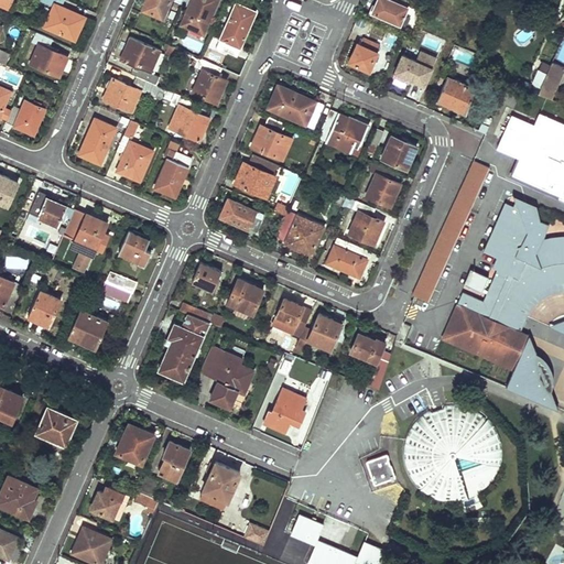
[(46,0),(52,2),(42,23),(73,38),(79,24),(77,23),(82,13),(61,2),(61,0),(46,0)]
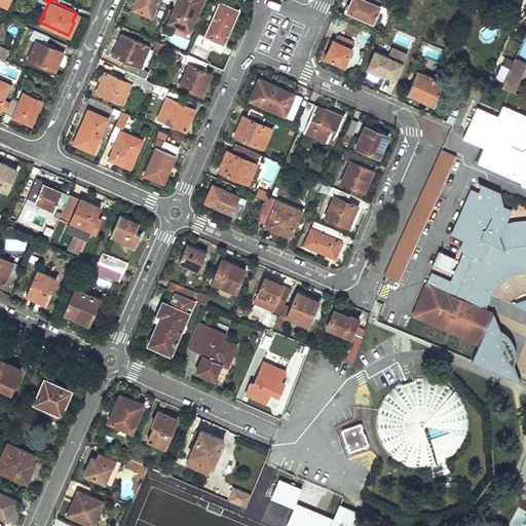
[(137,0),(133,9),(152,17),(159,0),(137,0)]
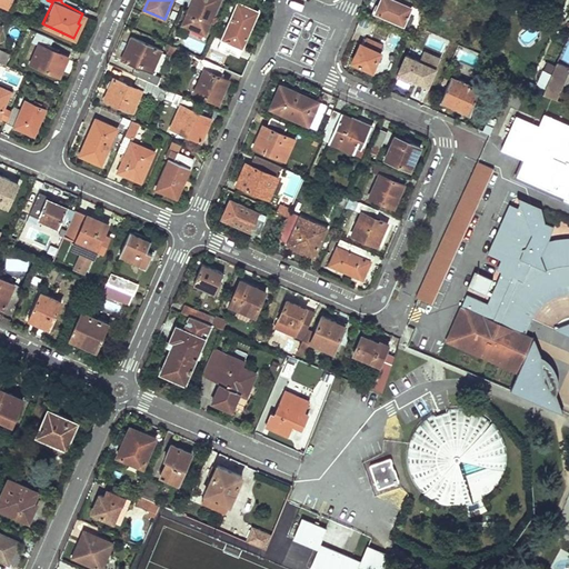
[(183,25),(206,36),(221,0),(185,0),(183,5),(191,8),(183,25)]
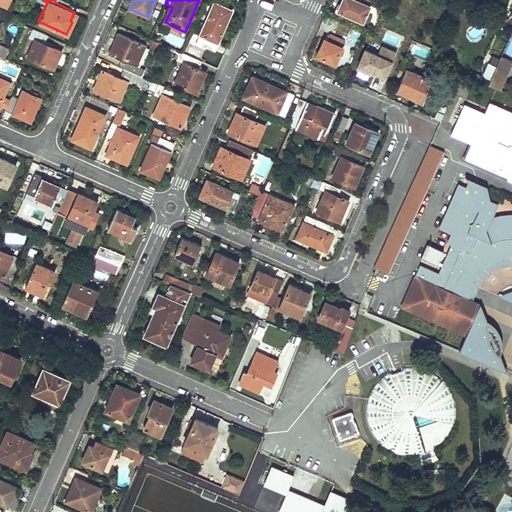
[(360,0),(340,0),(337,10),(363,21),(370,4),(360,0)]
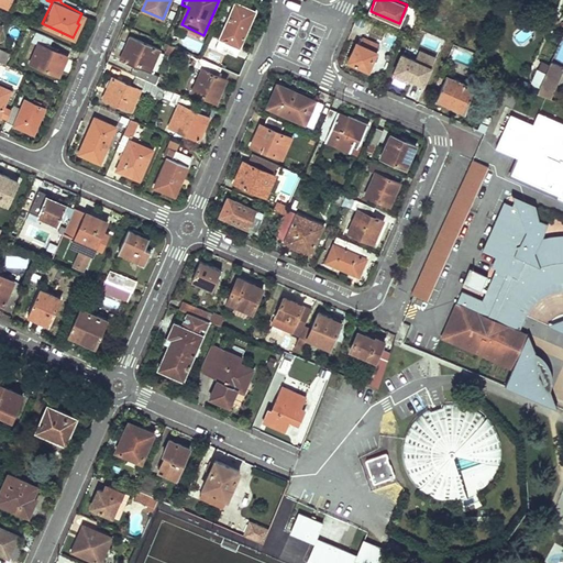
[(216,47),(235,57),(256,13),(236,3),(216,47)]
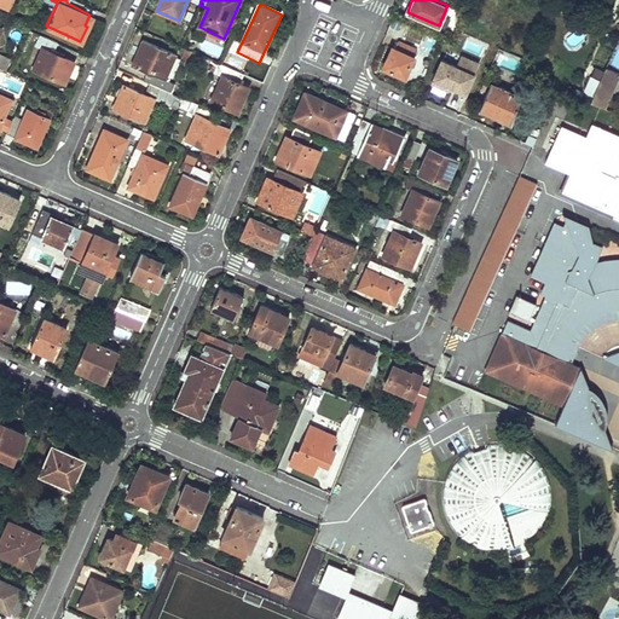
[(40,45),(30,67),(62,81),(71,59),(51,50),(56,40),(38,32),(33,42),(40,45)]
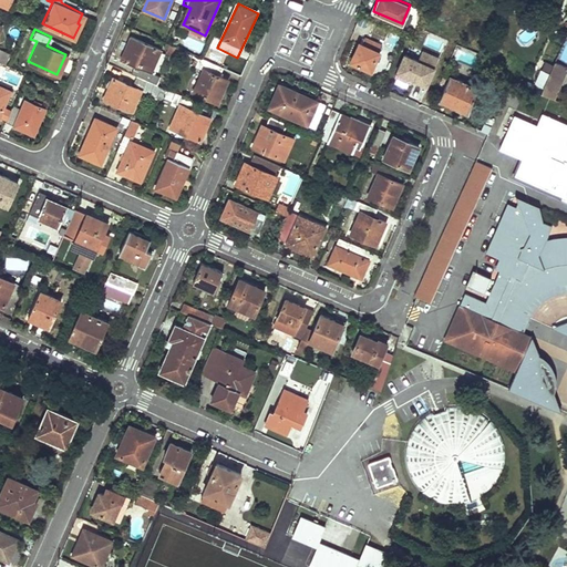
[(387,32),(384,51),(395,52),(398,33),(387,32)]
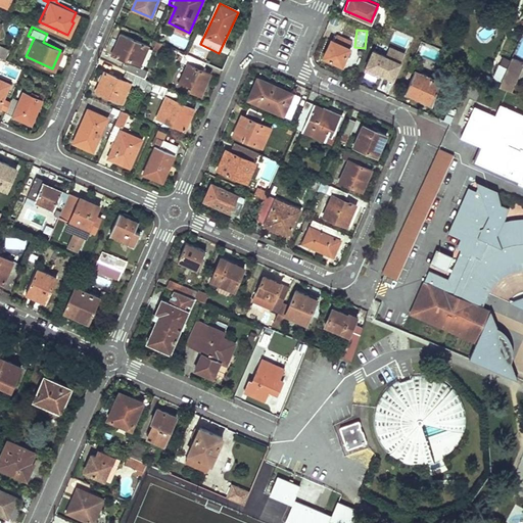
[(124,61),(121,68),(126,70),(135,75),(147,46),(121,34),(110,56),(124,61)]
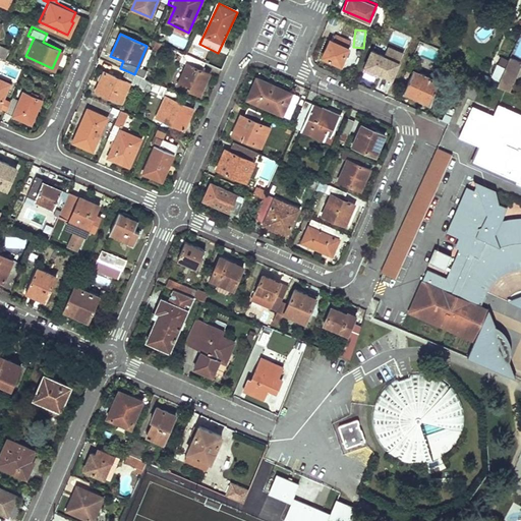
[(329,40),(323,56),(340,63),(350,42),(335,35),(332,41),(329,40)]
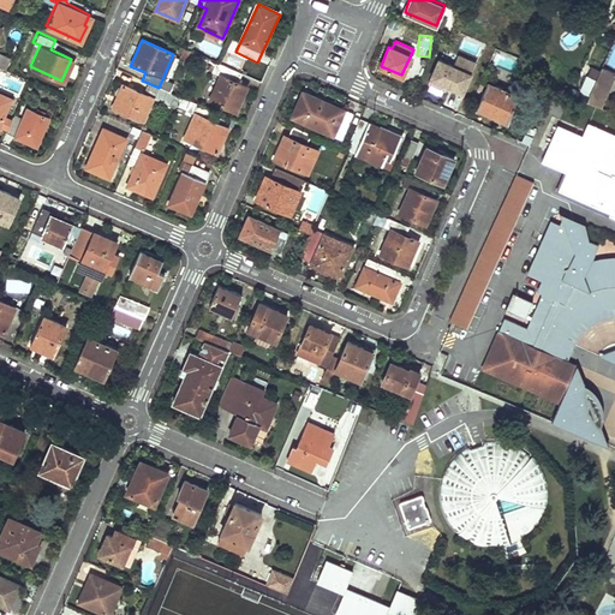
[(517,69),(520,57),(495,48),(490,60),(517,69)]
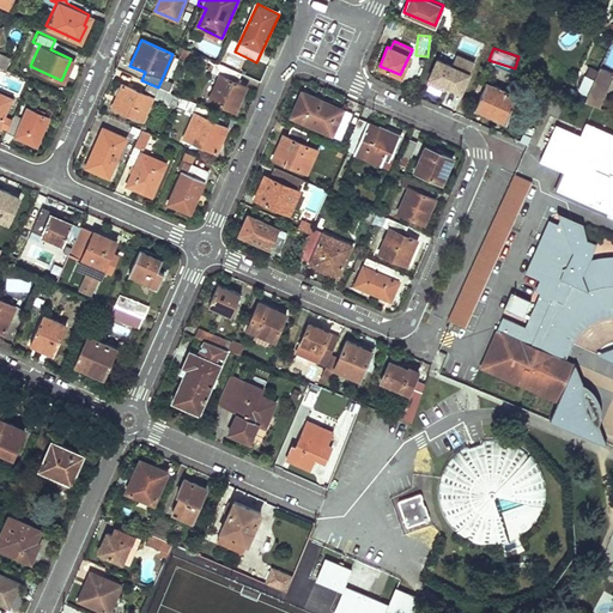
[(460,96),(475,60),(457,53),(454,62),(437,55),(426,82),(460,96)]
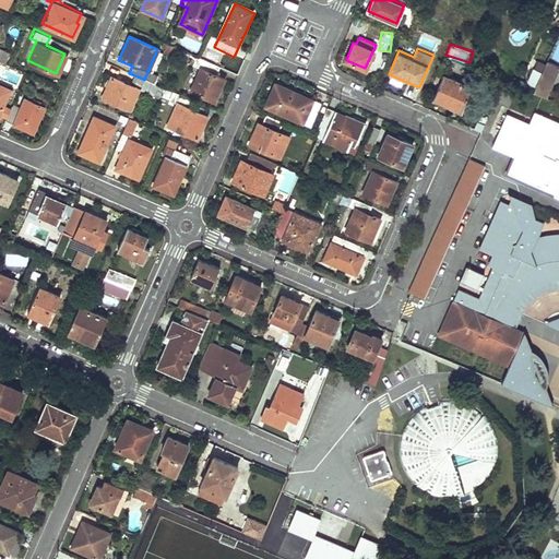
[(219,68),(198,58),(193,66),(201,69),(191,91),(214,102),(224,79),(216,75),(219,68)]
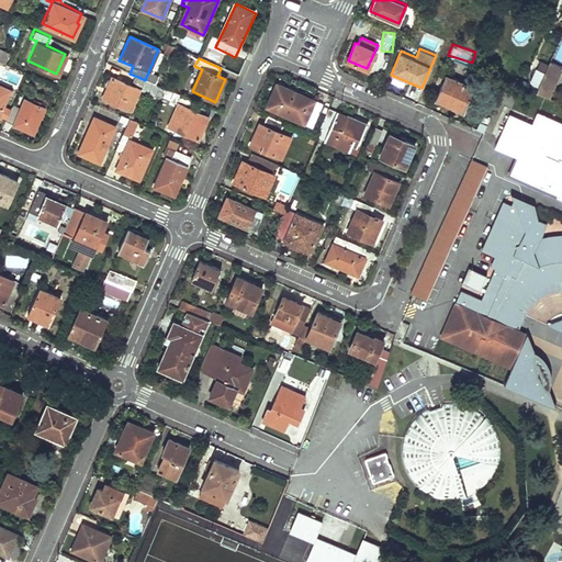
[(561,69),(561,68),(549,63),(539,87),(552,93),(561,69)]
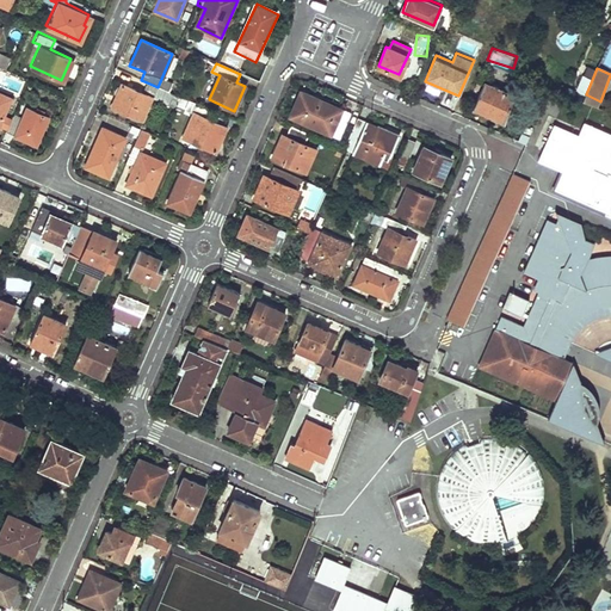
[(11,90),(18,92),(23,81),(14,79),(11,90)]
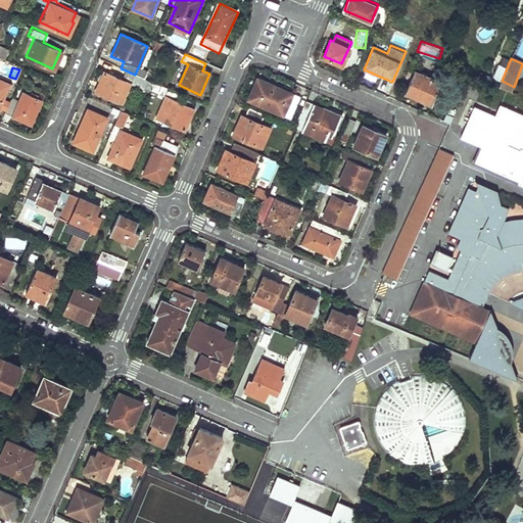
[(97,91),(122,102),(130,84),(136,86),(140,77),(135,75),(126,70),(122,77),(104,68),(99,81),(101,82),(97,91)]
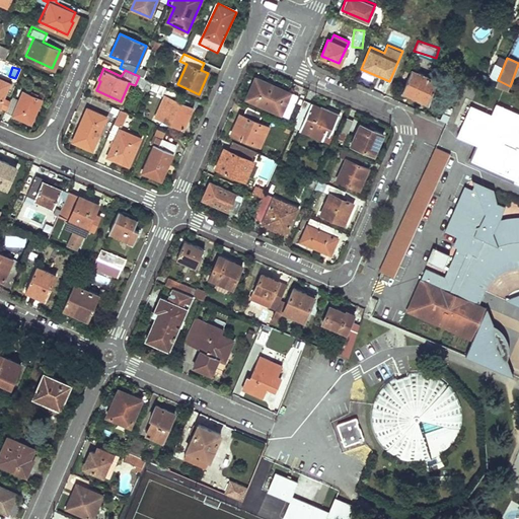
[(438,81),(413,70),(402,92),(428,103),(438,81)]
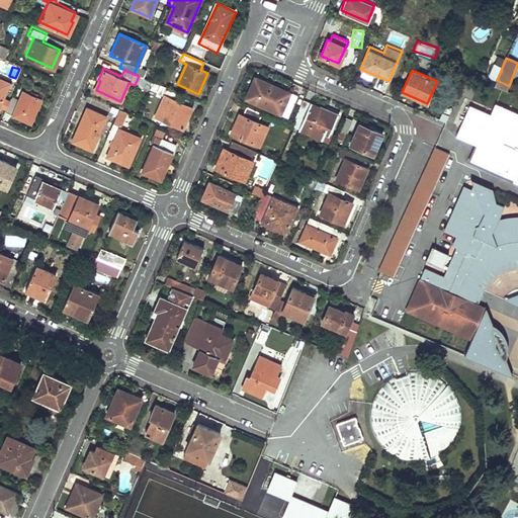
[(247,96),(288,115),(297,94),(256,75),(247,96)]
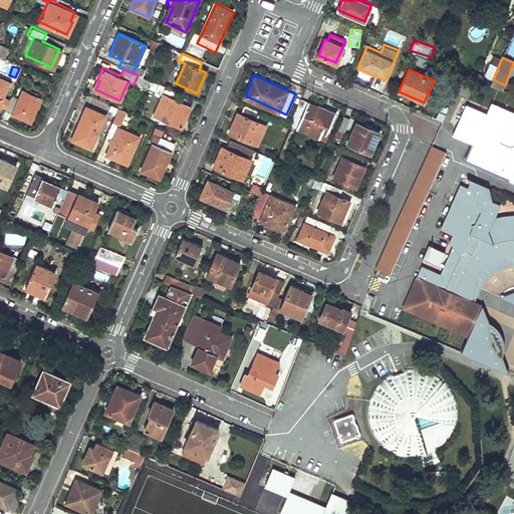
[(0,102),(4,105),(9,95),(2,92),(8,79),(0,75),(0,102)]
